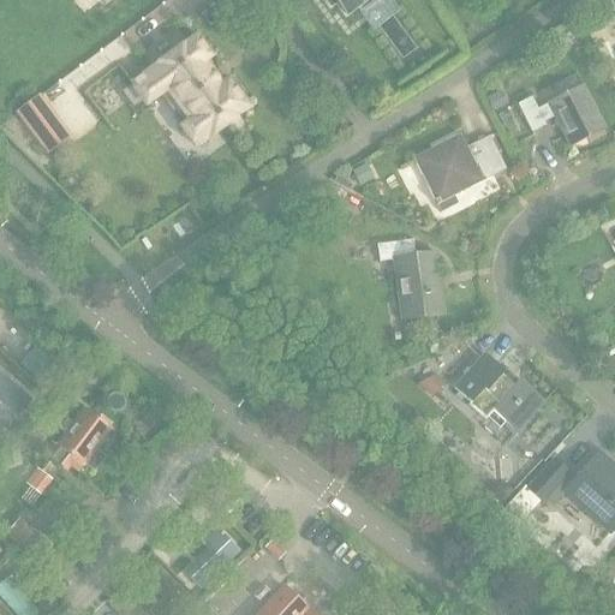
[(101,0),(109,11),(124,0),(101,0)]
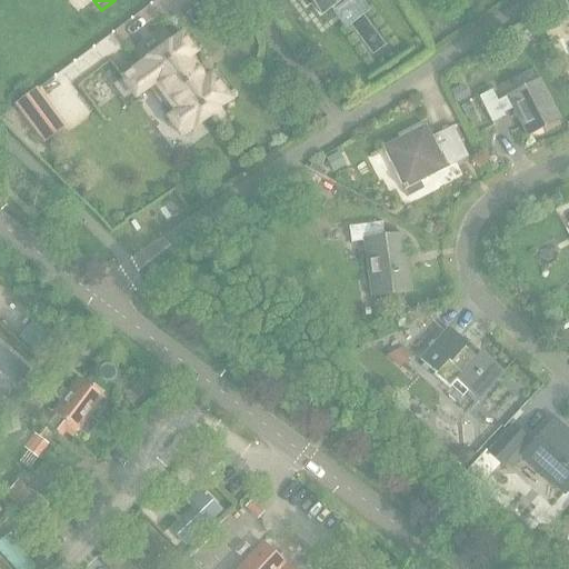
[(299,0),(305,8),(311,3),(320,15),(332,5),(337,10),(350,0),(299,0)]
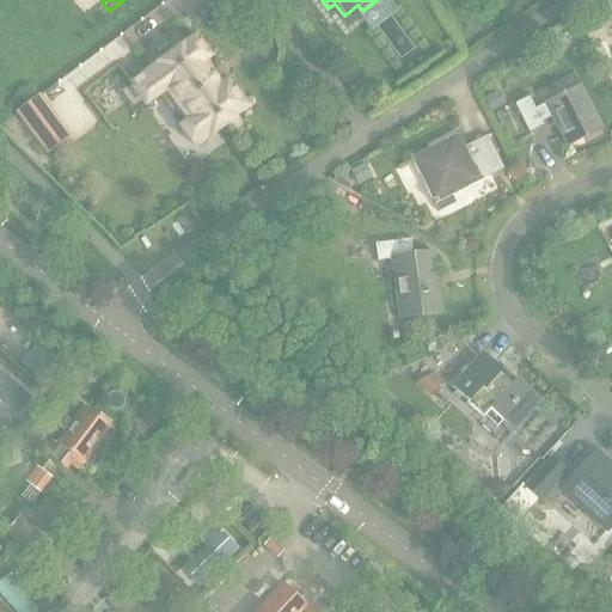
[(141,75),(129,85),(145,104),(157,96),(164,90),(182,114),(173,118),(194,146),(203,139),(204,140),(239,114),(239,112),(246,106),(226,80),(220,84),(202,61),(208,56),(194,37),(187,42),(185,42),(151,68),(141,75)]
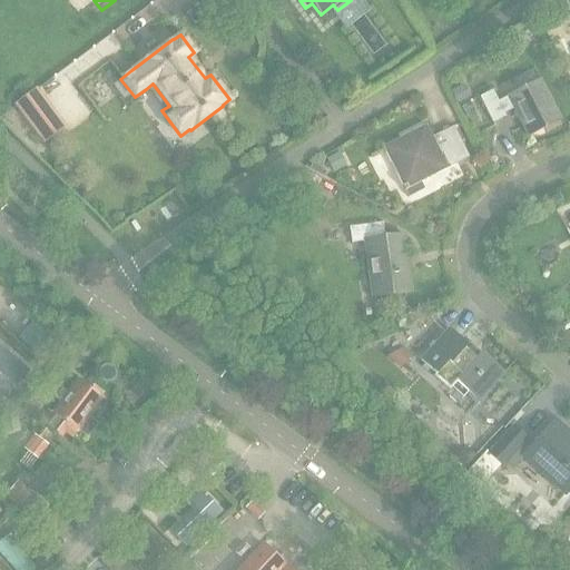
[(528,136),(559,119),(539,80),(498,102),(491,90),(479,97),(492,123),(504,116),(503,114),(513,108),(528,136)]
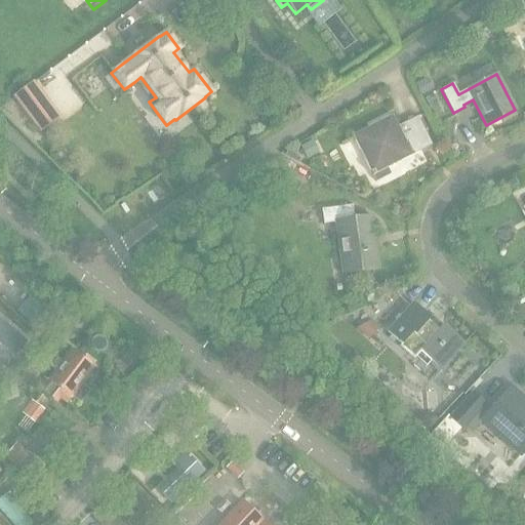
[(70,119),(28,82),(7,102),(51,136),(70,119)]
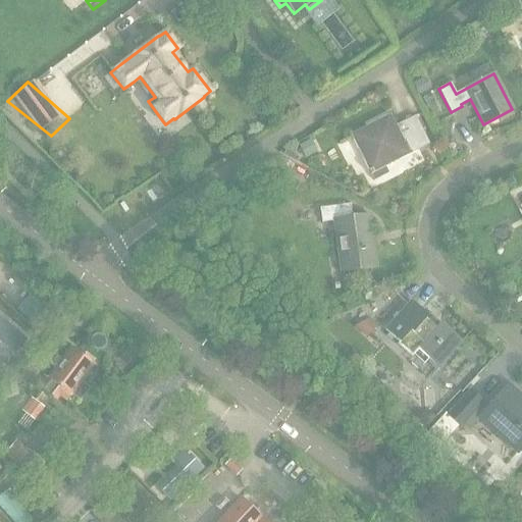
[(414,115),(395,125),(389,114),(350,135),(373,180),(388,173),(382,162),(407,150),(409,154),(429,144),(414,115)]
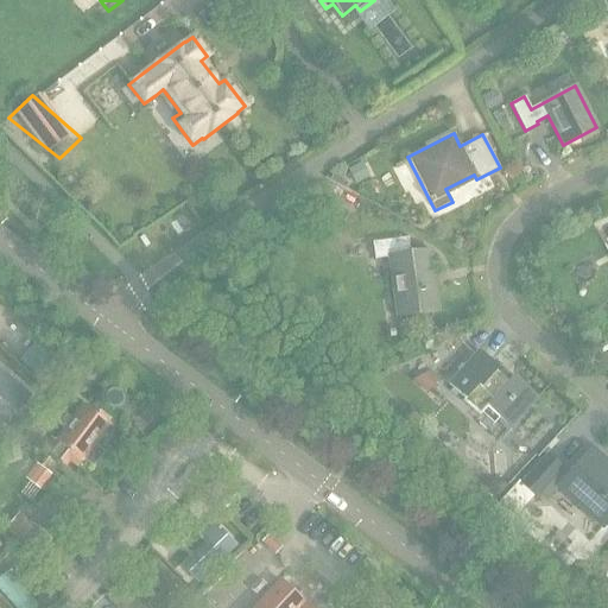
[(348,170),(354,183),(367,177),(361,164),(348,170)]
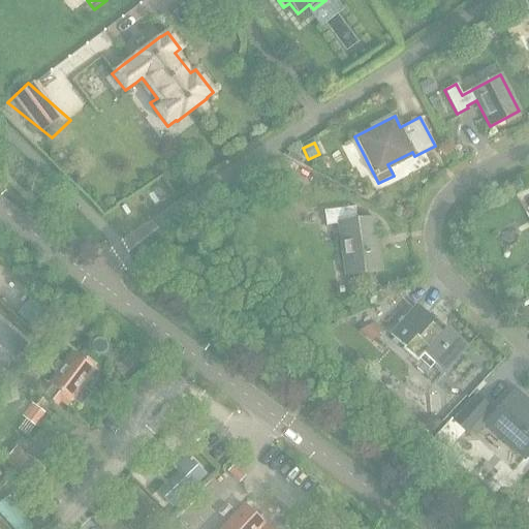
[(276,184),(287,193),(297,182),(285,172),(276,184)]
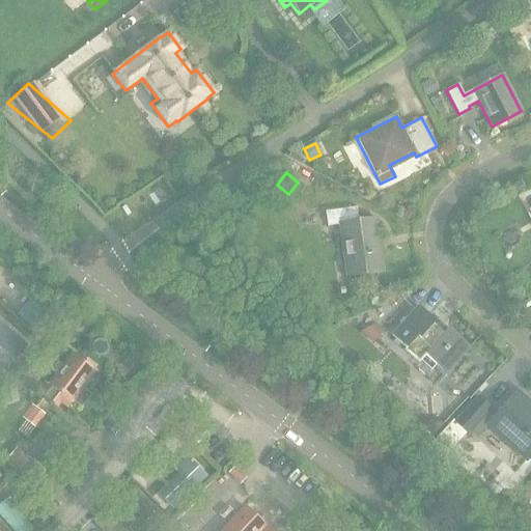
[(375,218),(358,220),(356,206),(325,211),(327,226),(339,224),(346,276),(383,271),(375,218)]
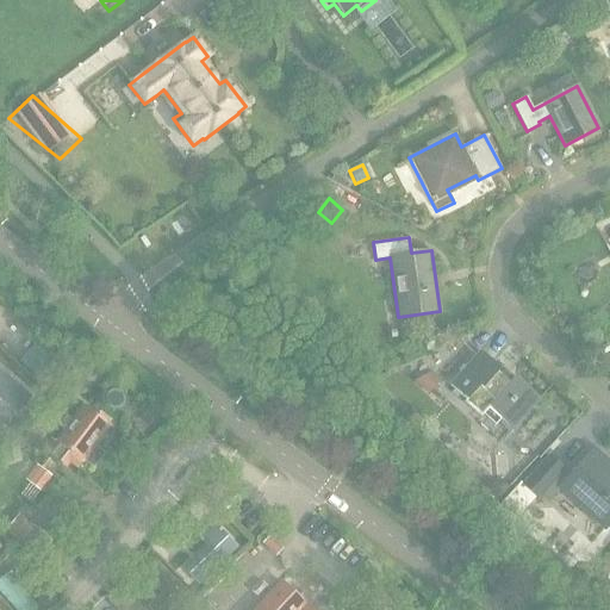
[(19,361),(39,380),(56,363),(35,344),(19,361)]
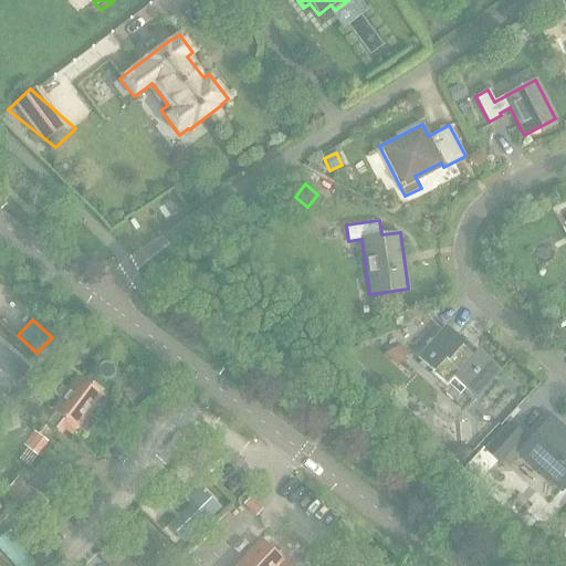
[(478,348),(472,356),(461,345),(463,343),(446,326),(417,357),(431,370),(430,371),(446,386),(452,378),(474,398),(501,369),(478,348)]
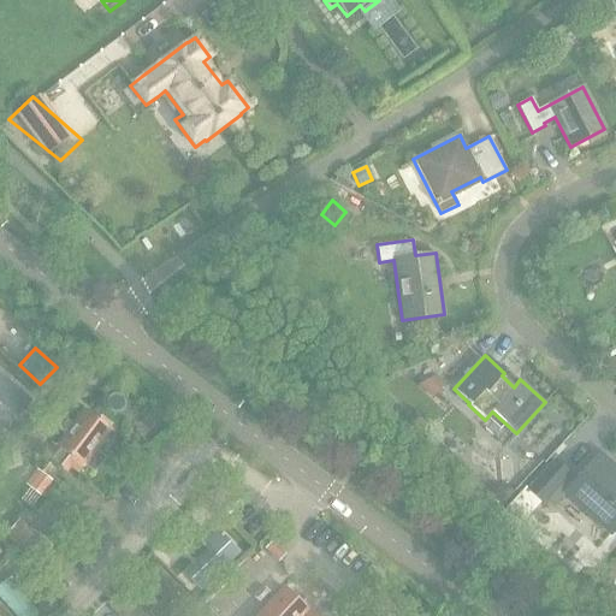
[(11,374),(0,385),(0,410),(23,388),(11,374)]
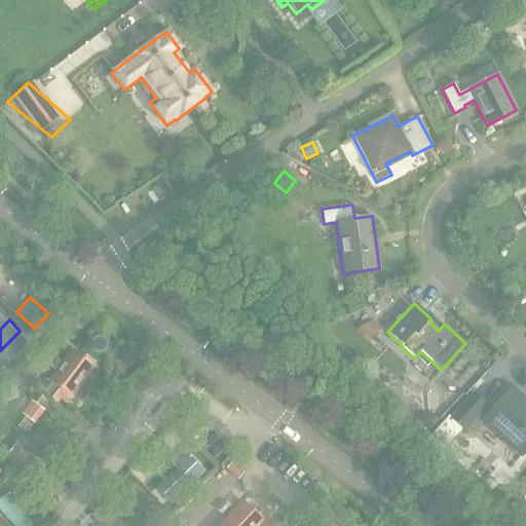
[(89,392),(82,386),(97,369),(73,350),(49,380),(47,378),(38,389),(50,400),(58,391),(71,402),(72,400),(80,405),(89,392)]
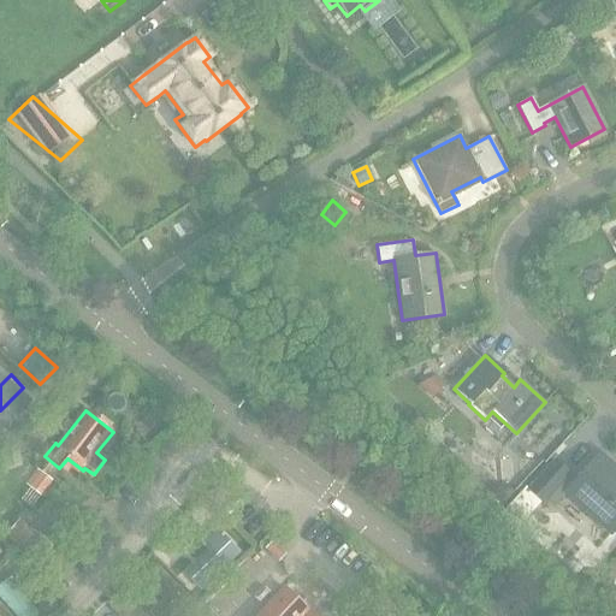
[(564,492),(610,533),(615,526),(615,466),(600,451),(564,492)]
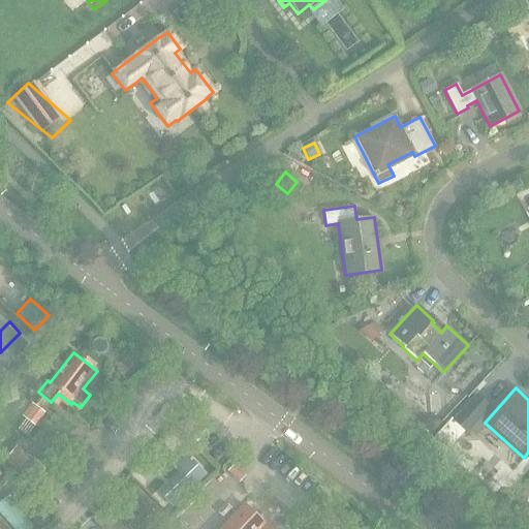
[(453,421),(467,433),(490,405),(476,394),(453,421)]
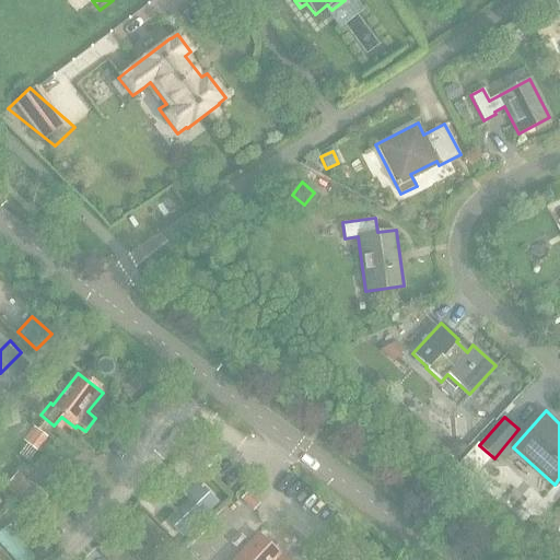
[(221,497),(191,465),(178,477),(209,509),(221,497)]
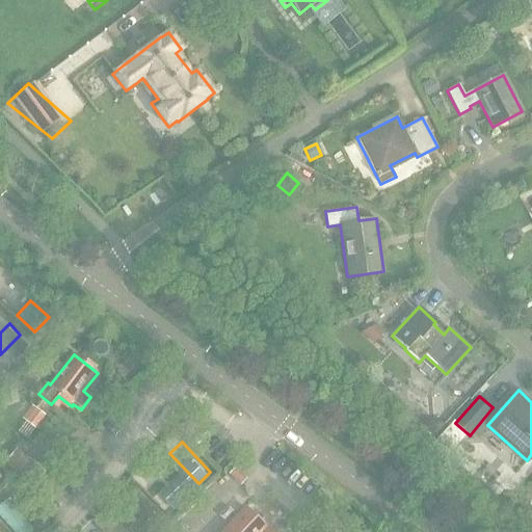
[(12,474),(30,489),(45,472),(16,448),(3,462),(15,473),(12,474)]
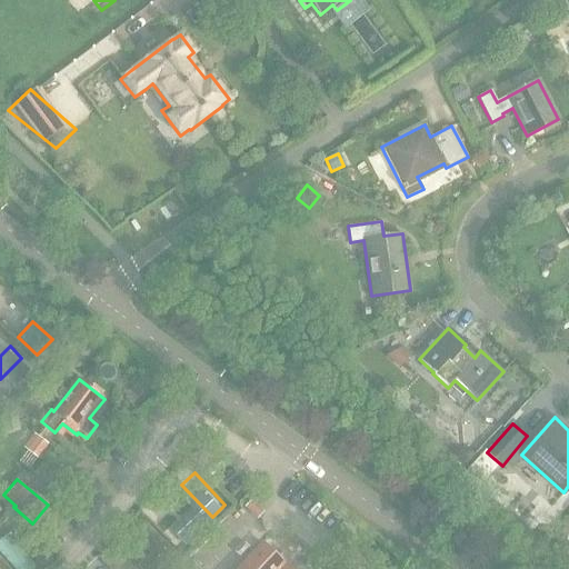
[(176,553),(147,525),(133,537),(150,553),(137,566),(139,568),(159,568),(162,566),(163,567),(176,553)]
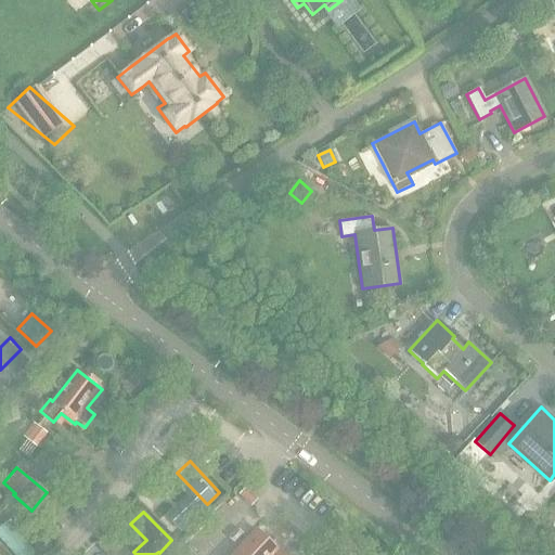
[(0,533),(0,540),(12,554),(29,554),(17,540),(21,538),(12,528),(9,531),(5,528),(0,533)]
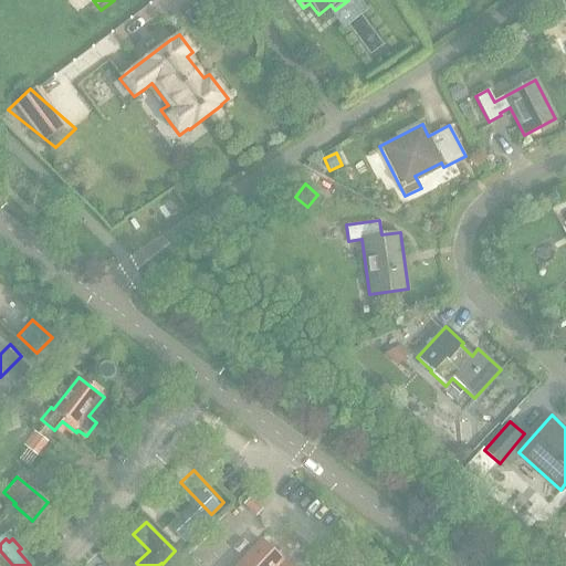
[(287,565),(260,538),(233,565),(287,565)]
